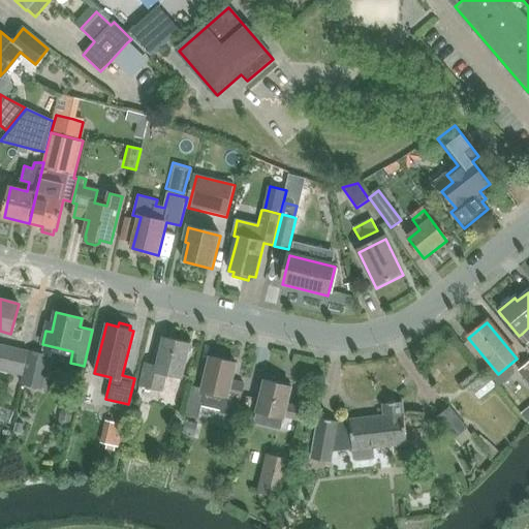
[(142,386),(154,390),(162,392),(166,375),(182,378),(189,345),(163,339),(157,368),(145,365),(139,386),(142,386)]
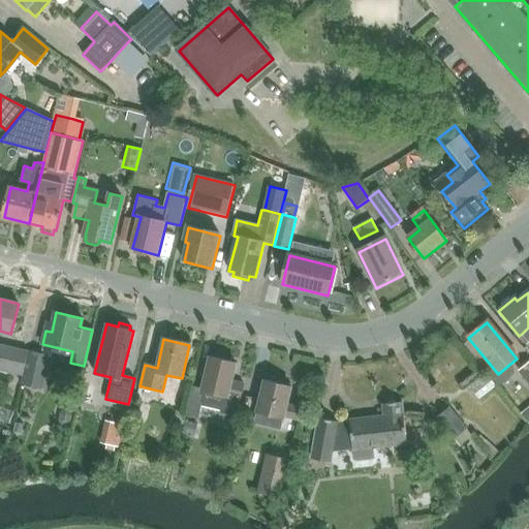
[(0,370),(22,376),(28,351),(0,344),(0,370)]
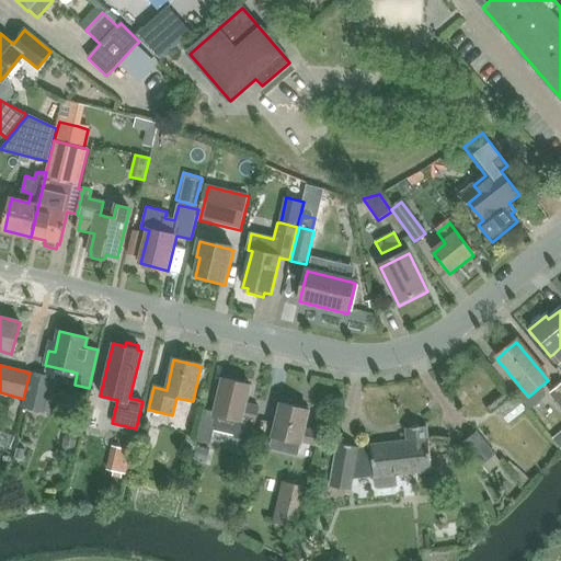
[(23,408),(38,411),(47,378),(31,374),(23,408)]
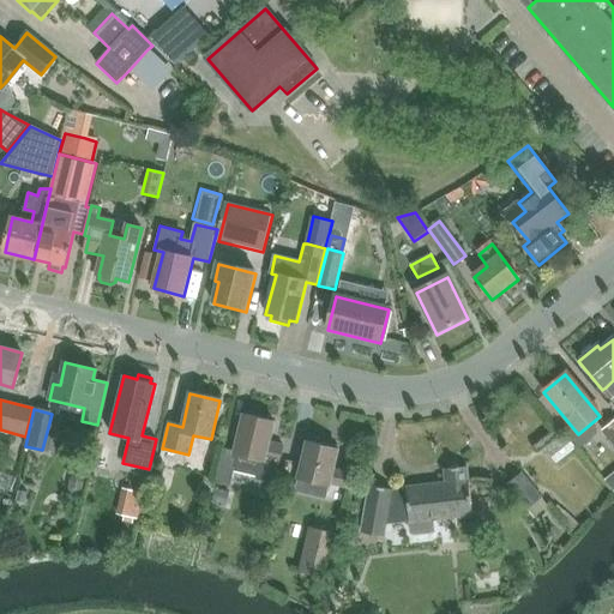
[(223,449),(216,482),(230,486),(234,475),(274,485),(283,446),(269,443),(274,423),(244,416),(235,451),(223,449)]
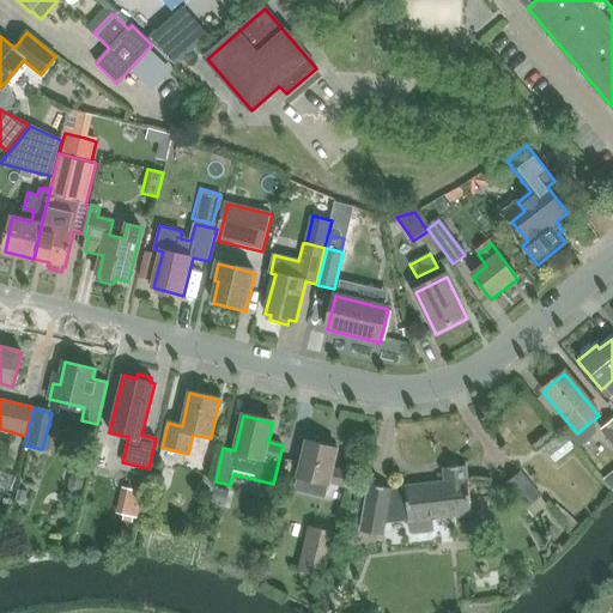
[(612,419),(602,429),(612,443),(612,419)]
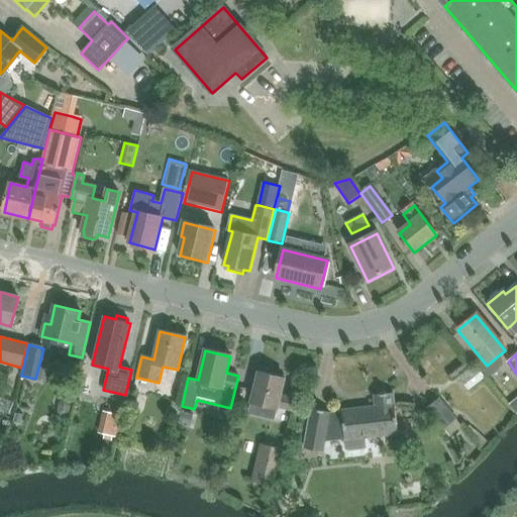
[(464,387),(477,371),(462,359),(449,376),(464,387)]
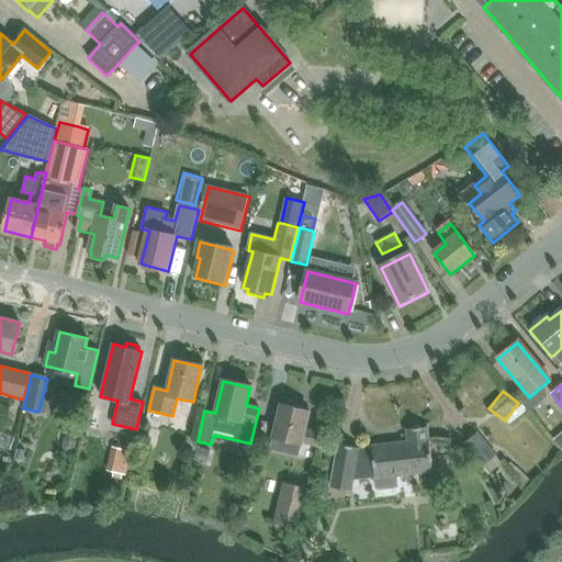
[(272,438),(317,449),(321,435),(304,431),(308,413),(281,406),(272,438)]
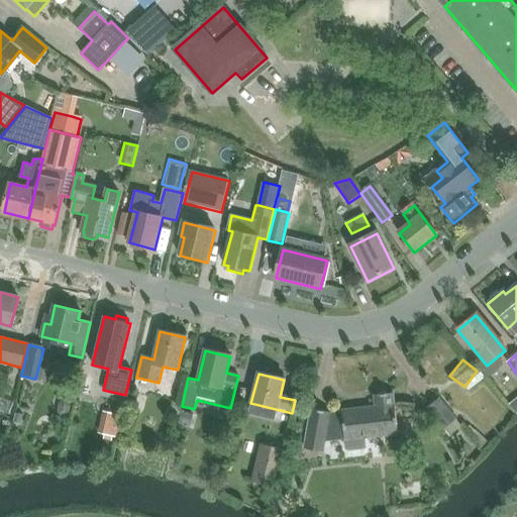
[(309,408),(302,447),(323,451),(325,440),(344,438),(344,440),(367,437),(398,434),(394,394),(375,396),(377,407),(330,412),(309,408)]
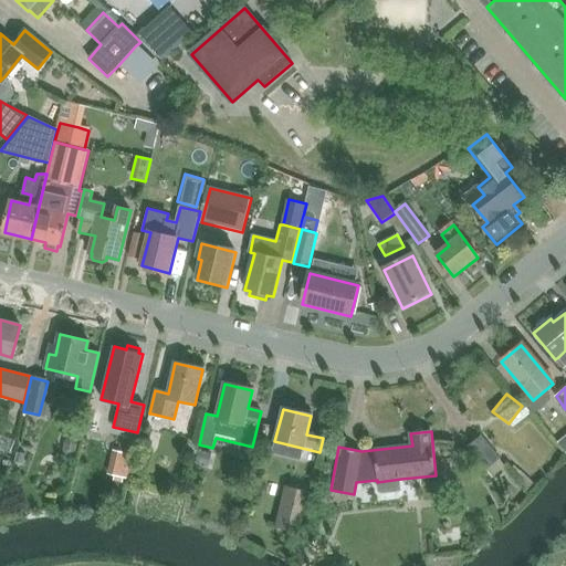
[(486,468),(501,457),(482,433),(468,446),(486,468)]
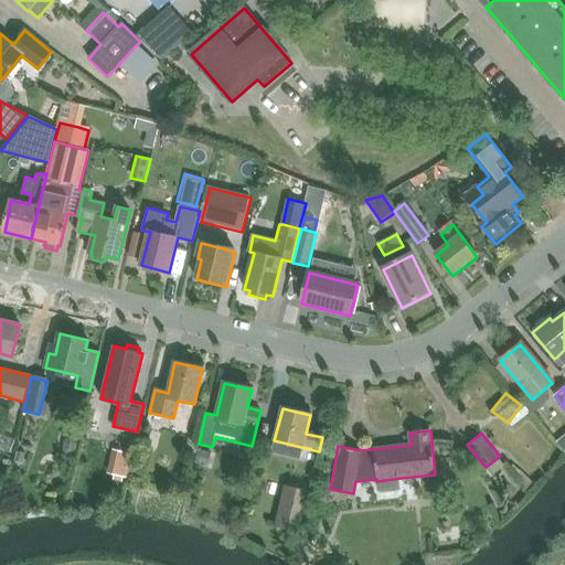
[(210,452),(198,450),(194,464),(206,466),(210,452)]
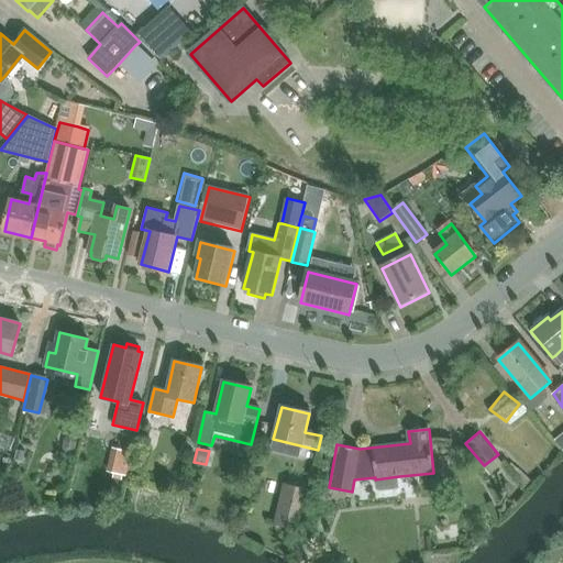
[(13,459),(24,462),(26,452),(15,450),(13,459)]
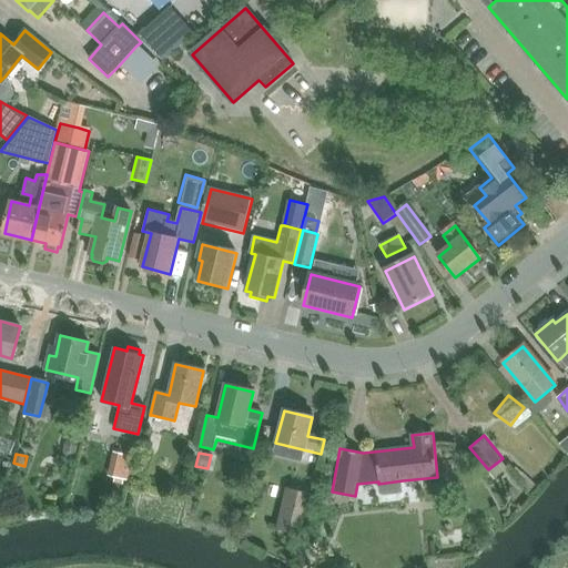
[(277,527),(302,534),(311,496),(286,490),(277,527)]
